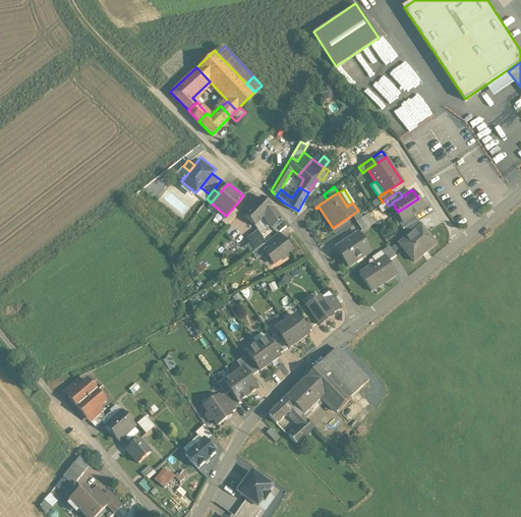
[(323,194),(312,203),(316,207),(327,199),(324,194),(323,194)]
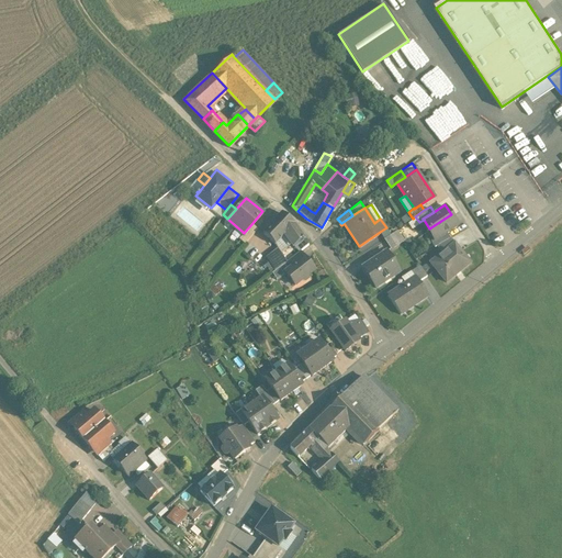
[(294,222),(282,211),(262,231),(274,242),(283,233),(294,244),(298,241),(304,235),(294,222)]
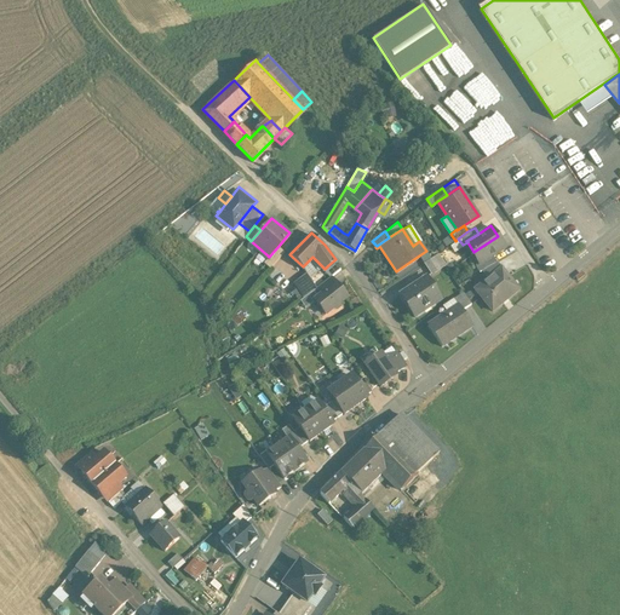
[(498,236),(474,252),(480,262),(494,252),(494,253),(495,252),(504,246),(498,236)]
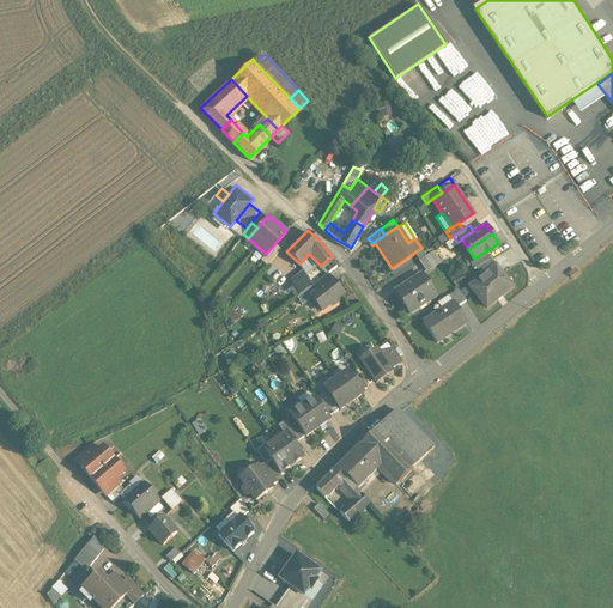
[(275,243),(266,254),(265,253),(260,259),(266,263),(280,248),(275,243)]
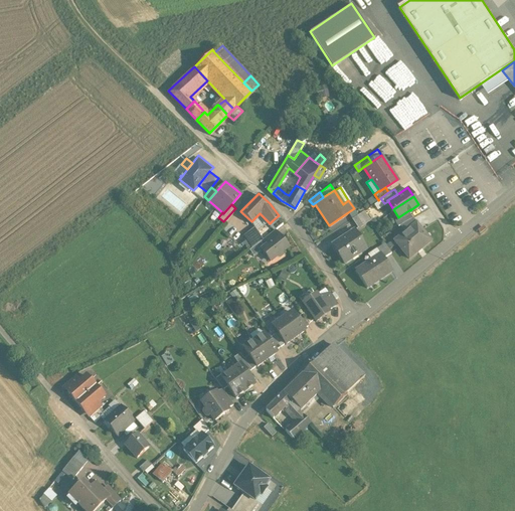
[(354,208),(348,212),(352,217),(357,213),(354,208)]
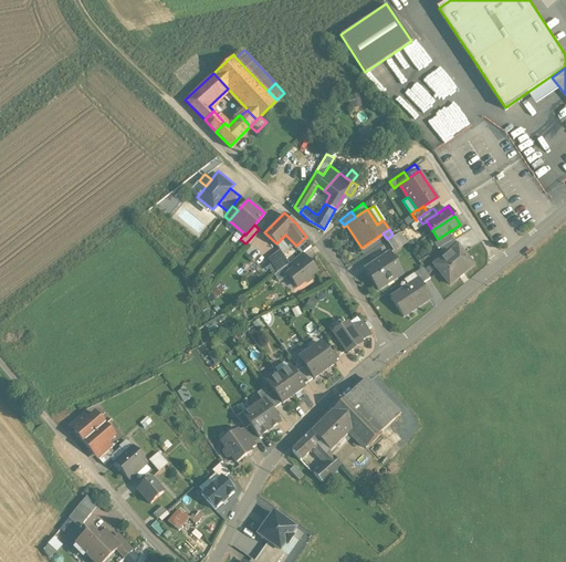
[(387,239),(386,239),(394,250),(406,241),(399,230),(392,235),(387,239)]
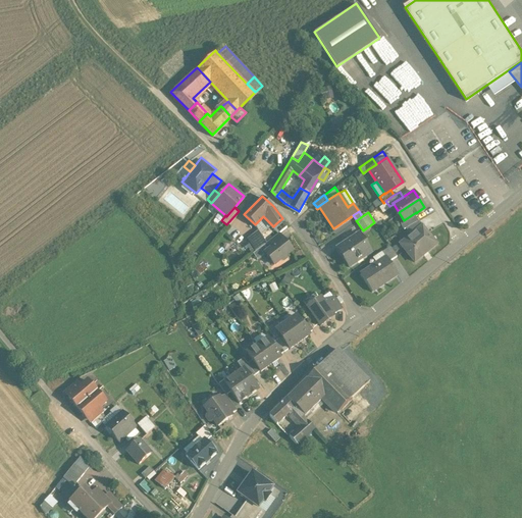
[(405,227),(418,219),(421,217),(417,212),(416,213),(416,212),(404,220),(402,222),(405,227)]
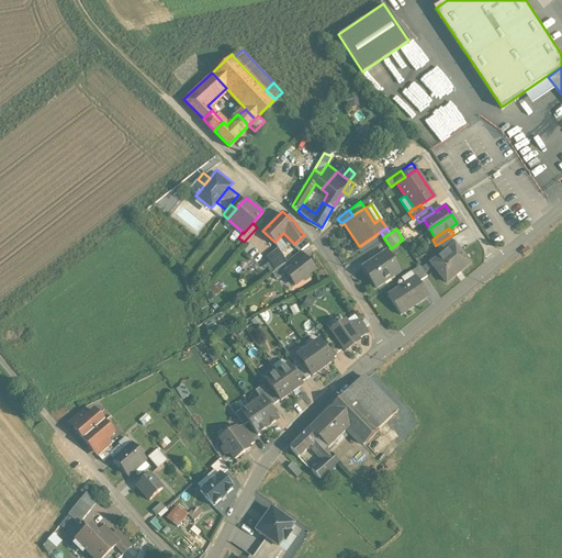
[(274,242),(262,231),(258,236),(268,246),(272,244),(272,243),(274,242)]
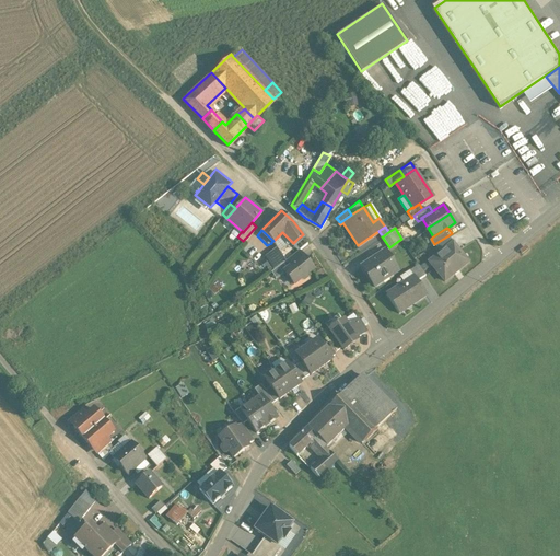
[(303,234),(296,240),(301,245),(307,241),(303,234)]
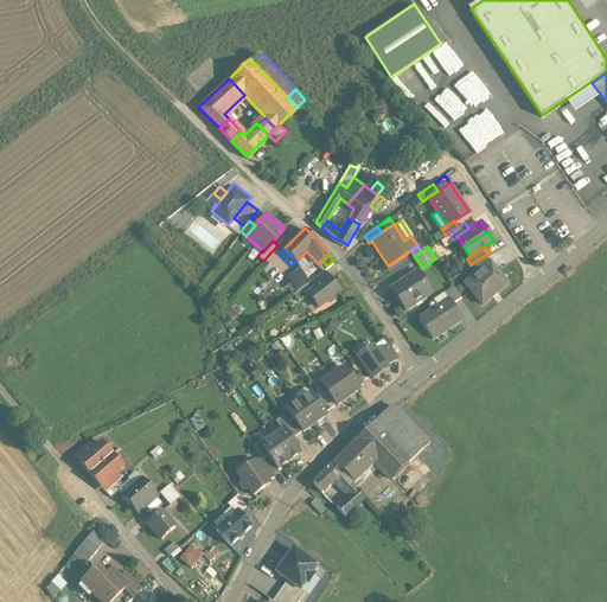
[(486,255),(471,264),(478,271),(490,261),(491,262),(491,261),(486,255)]
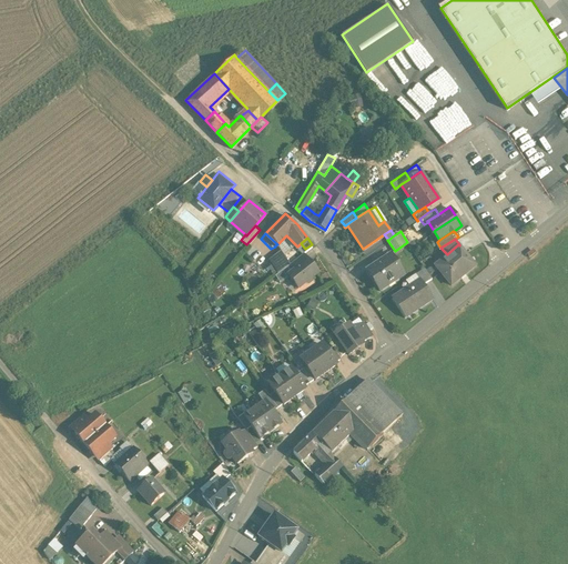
[(290,261),(277,244),(275,245),(275,247),(271,249),(267,252),(271,258),(272,258),(281,269),(290,262),(288,261),(290,261)]
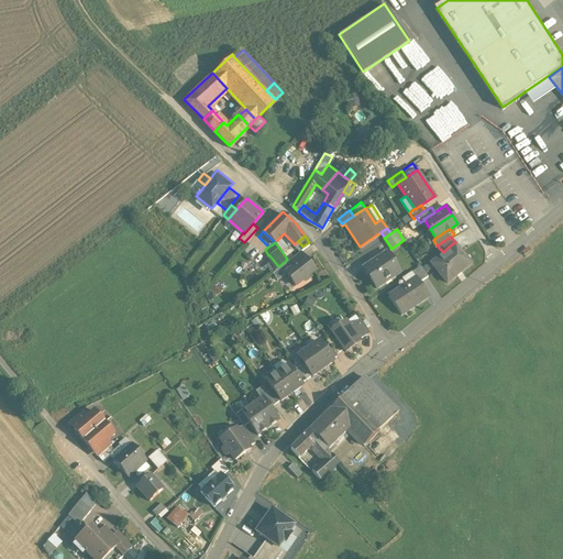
[(431,262),(433,264),(446,281),(471,261),(455,243),(454,242),(443,252),(431,262)]
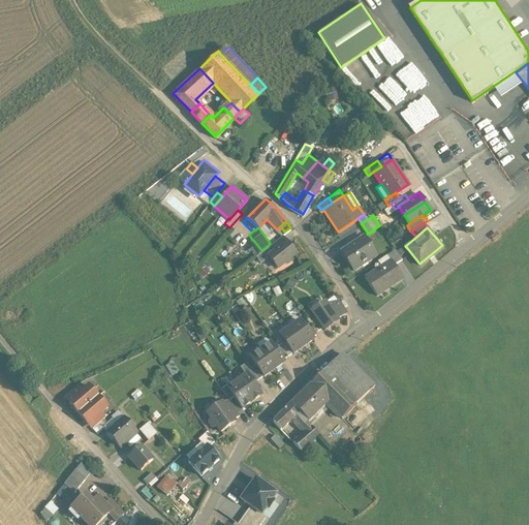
[(261,250),(258,252),(256,254),(259,260),(268,254),(286,240),(281,235),(270,244),(261,250)]
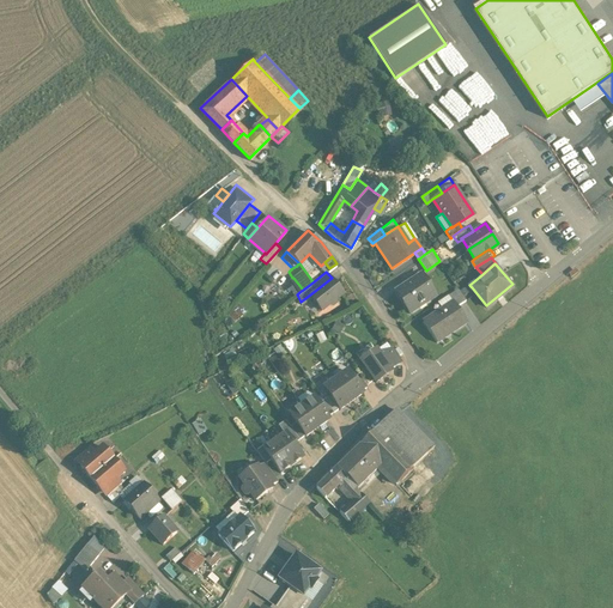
[(422,272),(395,290),(408,311),(436,293),(422,272)]
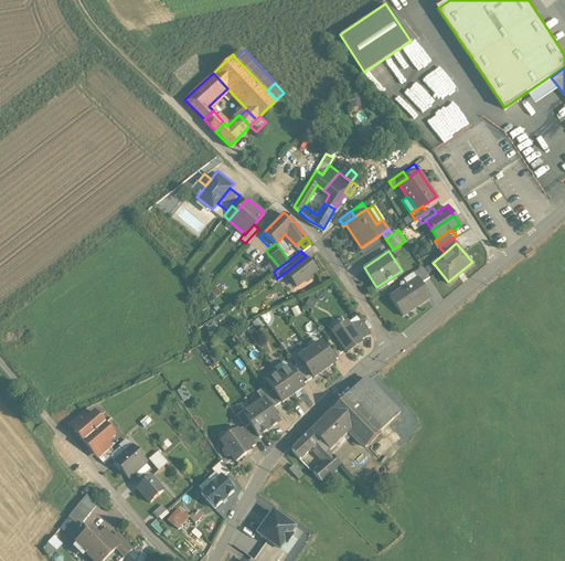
[(306,256),(286,272),(296,284),(302,278),(306,279),(309,276),(309,273),(316,268),(306,256)]
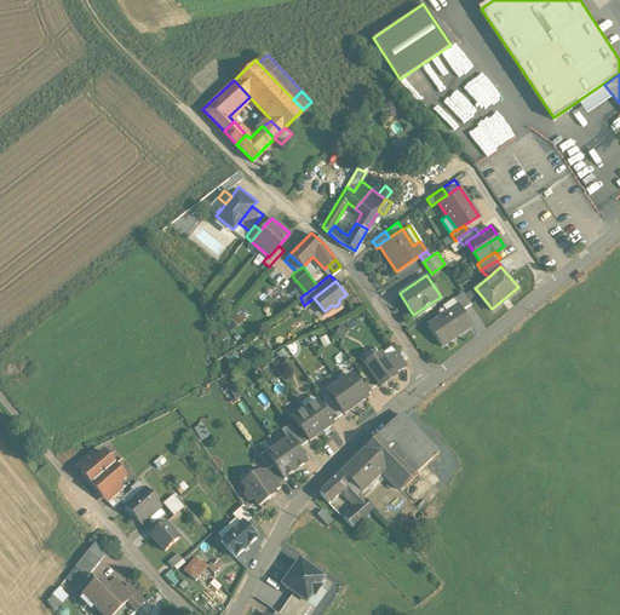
[(463,291),(453,297),(457,303),(458,303),(461,309),(471,303),(463,291)]
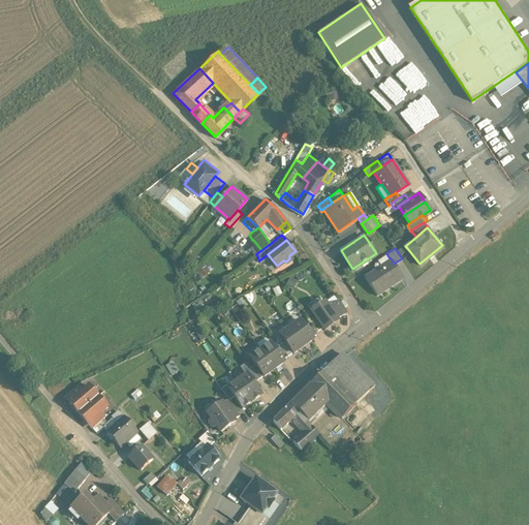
[(390,258),(365,276),(376,294),(403,276),(394,264),(391,258),(390,258)]
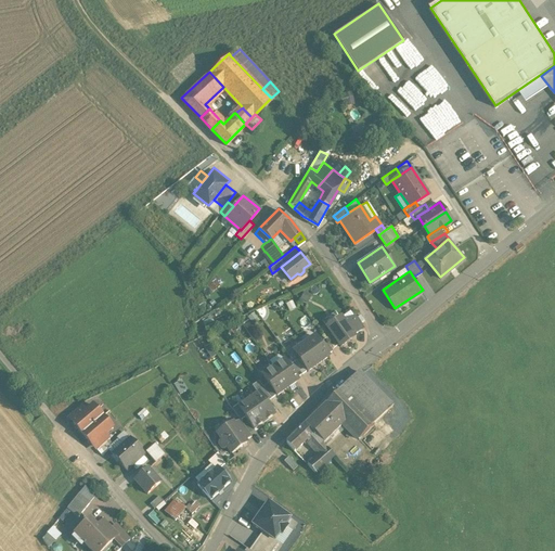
[(209,287),(194,297),(199,308),(204,306),(201,299),(213,293),(209,287)]
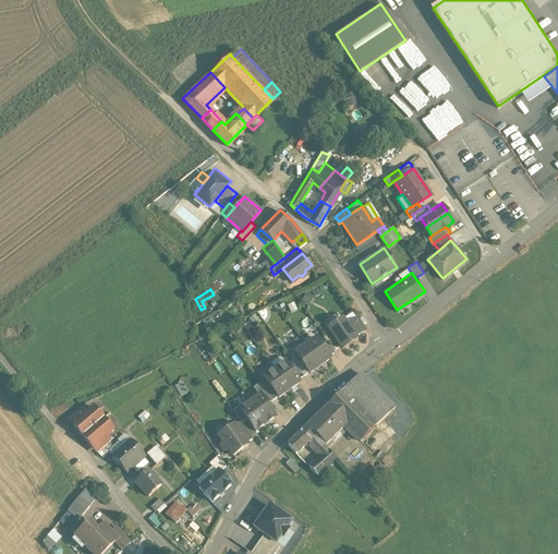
[(365,327),(358,315),(347,323),(355,335),(365,327)]
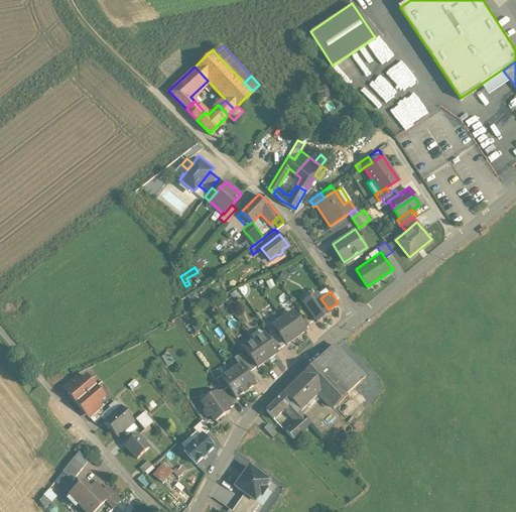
[(316,292),(303,302),(316,320),(330,310),(329,309),(320,298),(316,292)]
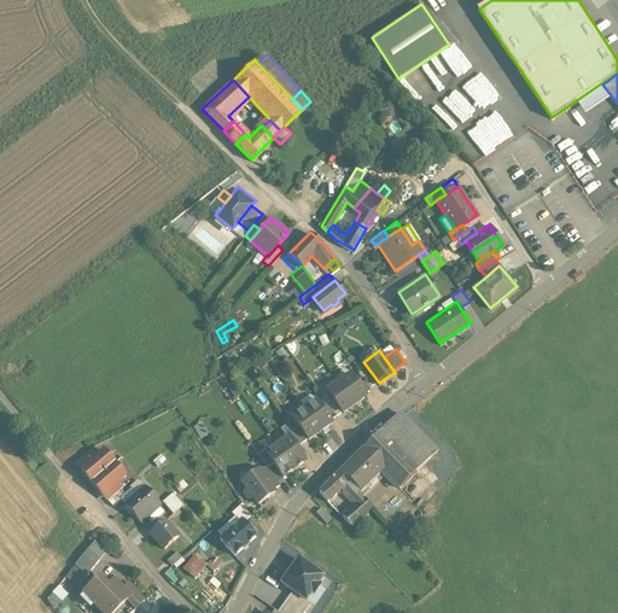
[(350,372),(338,380),(354,402),(366,393),(365,392),(355,379),(350,372)]
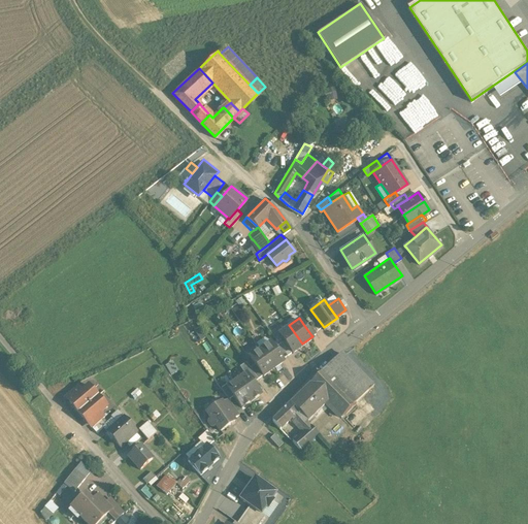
[(317,331),(308,321),(303,324),(311,335),(317,331)]
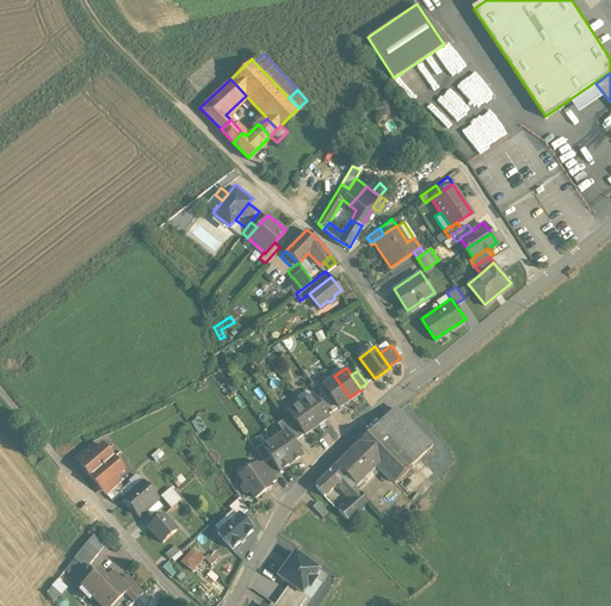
[(350,397),(334,376),(322,384),(338,404),(338,406),(350,397)]
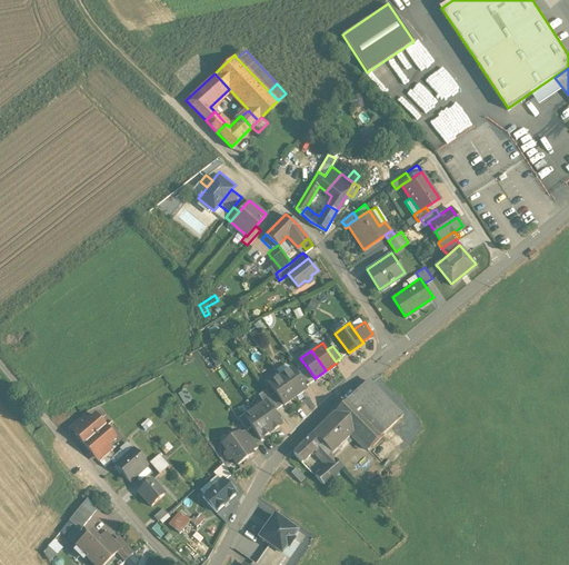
[(315,377),(306,366),(300,369),(309,382),(315,377)]
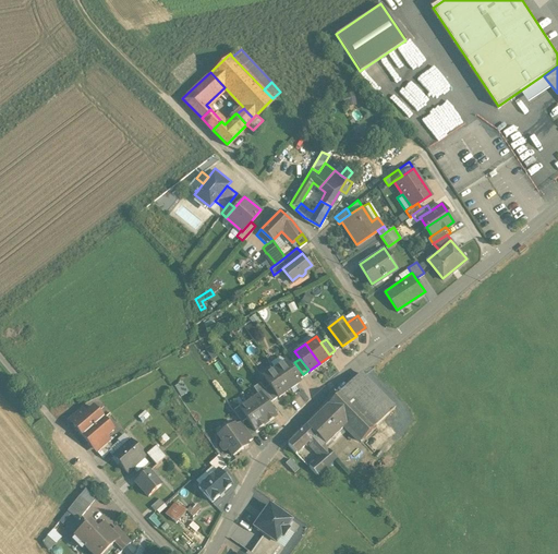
[(289,366),(284,360),(275,368),(289,388),(299,381),(298,377),(289,366)]
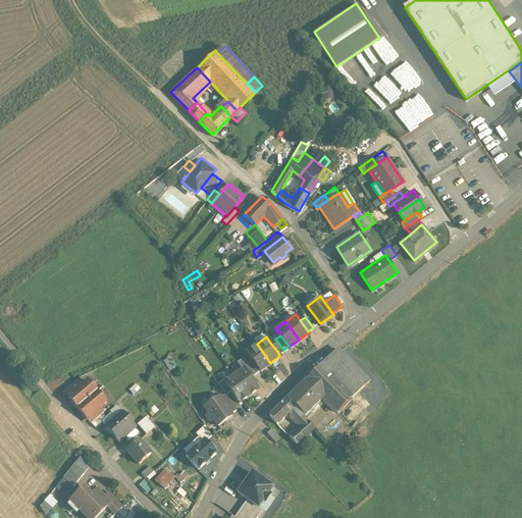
[(283,350),(275,339),(270,343),(278,353),(283,350)]
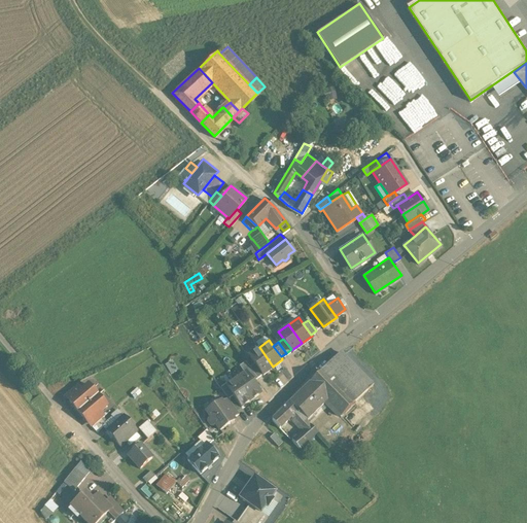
[(273,367),(259,347),(249,354),(254,361),(261,373),(262,374),(273,367)]
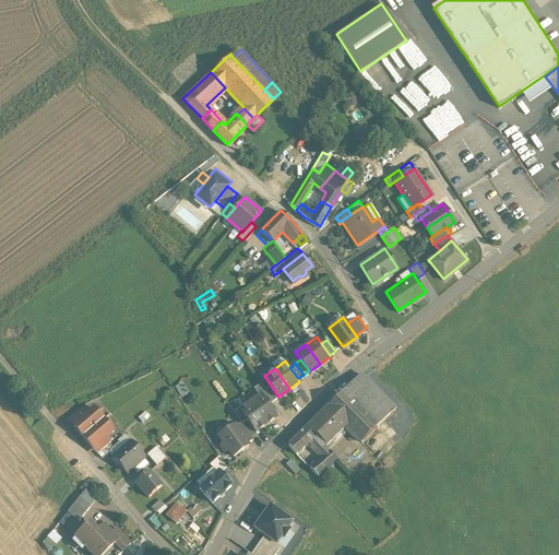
[(360,372),(342,390),(377,424),(395,406),(360,372)]
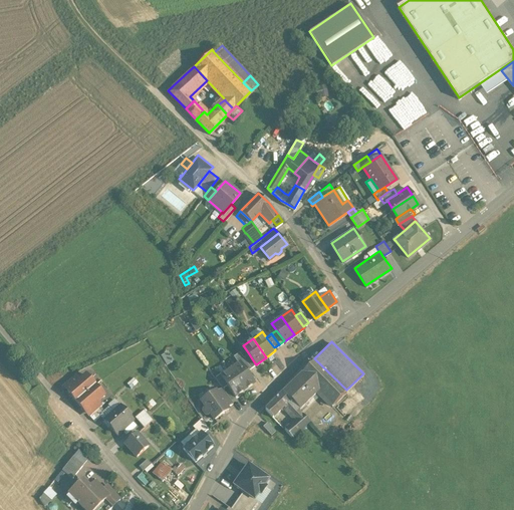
[(169,349),(163,352),(167,361),(173,359),(169,349)]
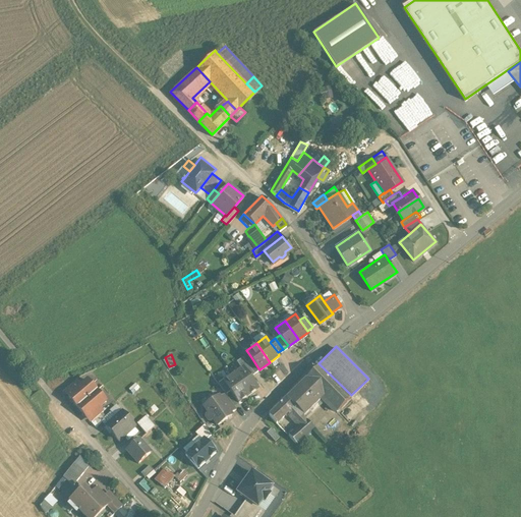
[(246,360),(242,355),(236,359),(241,366),(242,366),(248,376),(253,371),(246,360)]
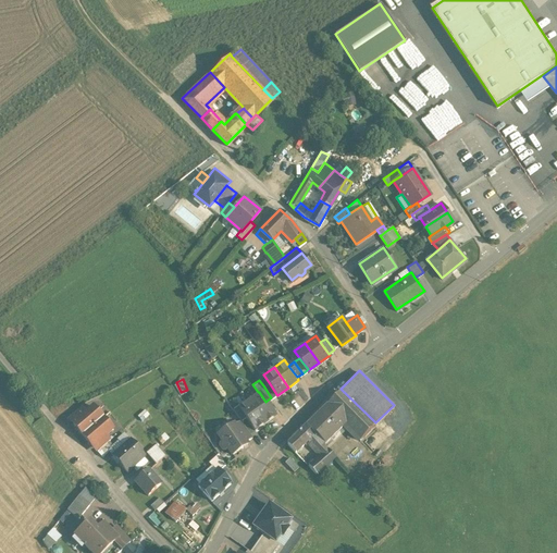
[(276,394),(269,382),(263,385),(271,397),(276,394)]
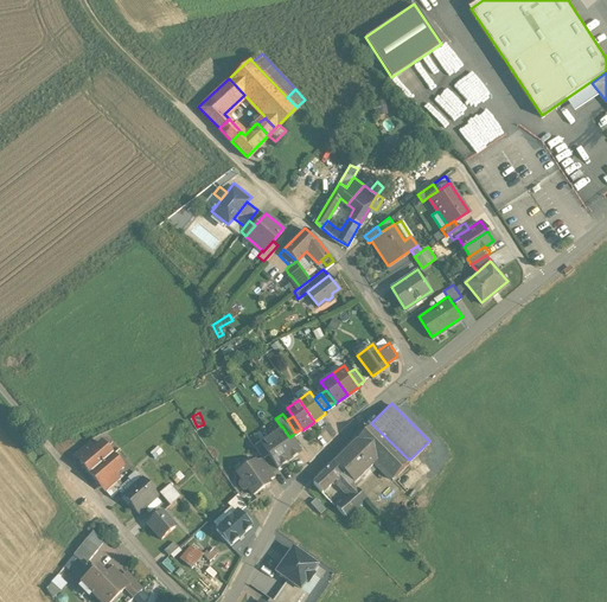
[(409,460),(371,423),(363,431),(369,439),(362,447),(375,460),(391,476),(409,460)]
